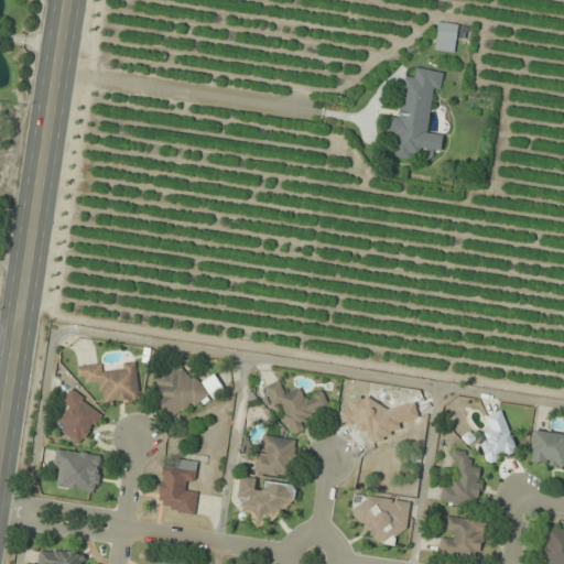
[(455,53),(458,25),(438,23),(434,51),(455,53)]
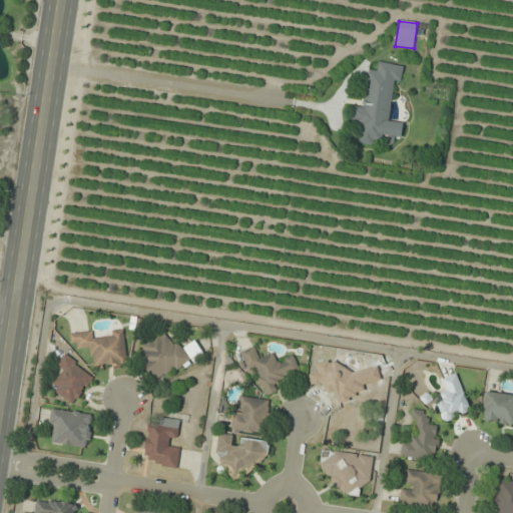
[(389,121),(394,80),(401,81),(403,65),(379,63),(378,71),(369,70),(364,107),(354,106),(352,122),(361,123),(359,144),(378,146),(379,135),(401,137),(403,122),(389,121)]
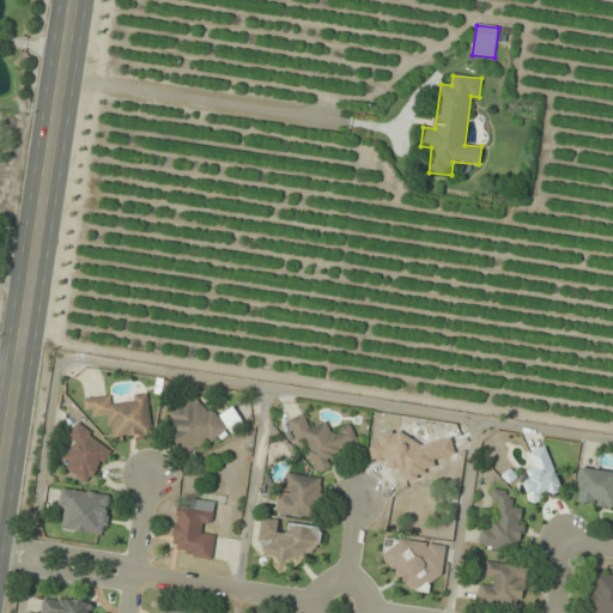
[(150,394),(133,395),(133,402),(113,404),(111,396),(86,398),(87,418),(110,417),(111,438),(152,436),(150,394)]
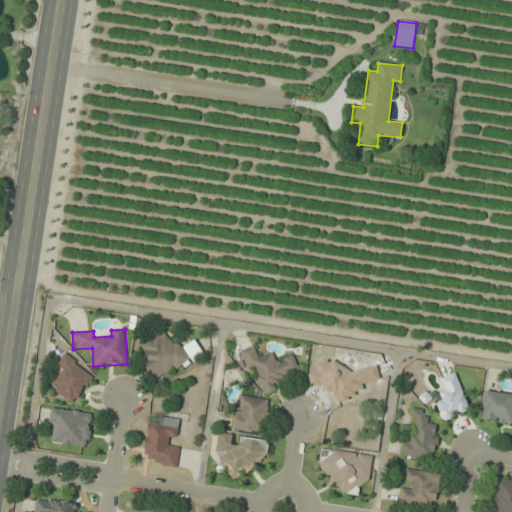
[(135,366),(170,382),(186,348),(152,331),(135,366)]
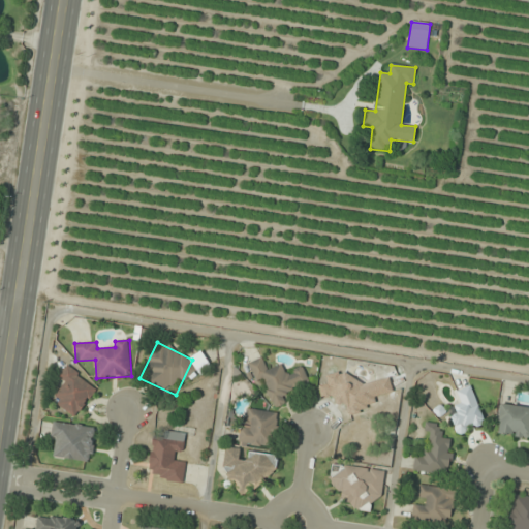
[(249,363),(252,380),(265,378),(271,407),(286,404),(284,391),(308,386),(305,368),(284,372),(283,366),(266,369),(263,360),(249,363)]
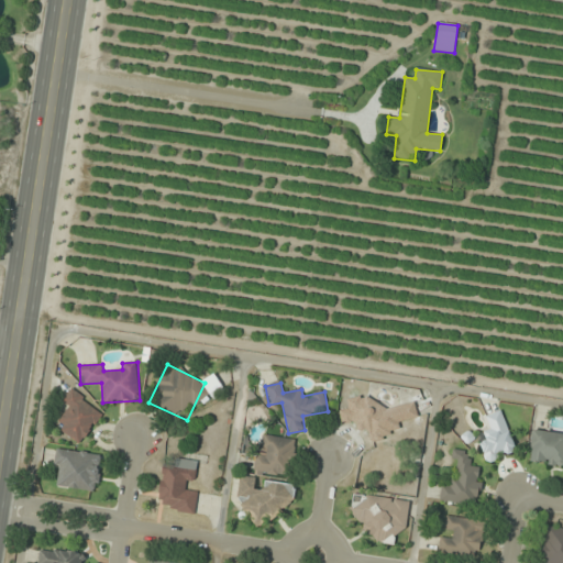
[(55,427),(79,445),(105,416),(72,389),(62,401),(70,408),(55,427)]
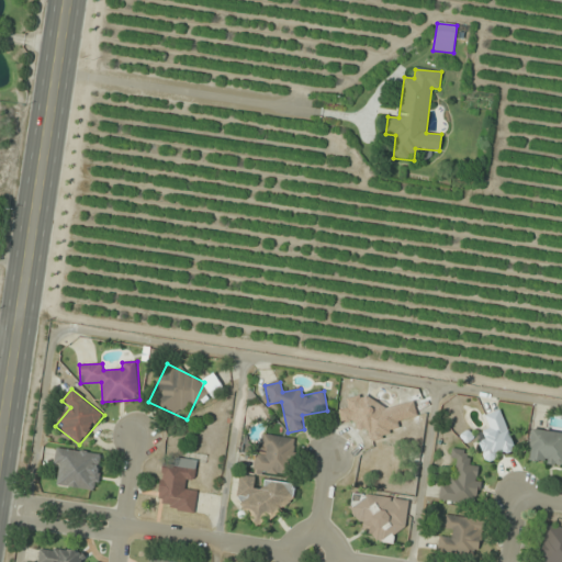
[(417,417),(414,402),(372,408),(370,395),(347,398),(348,408),(339,411),(341,424),(355,422),(357,433),(368,430),(369,438),(400,434),(397,420),(417,417)]
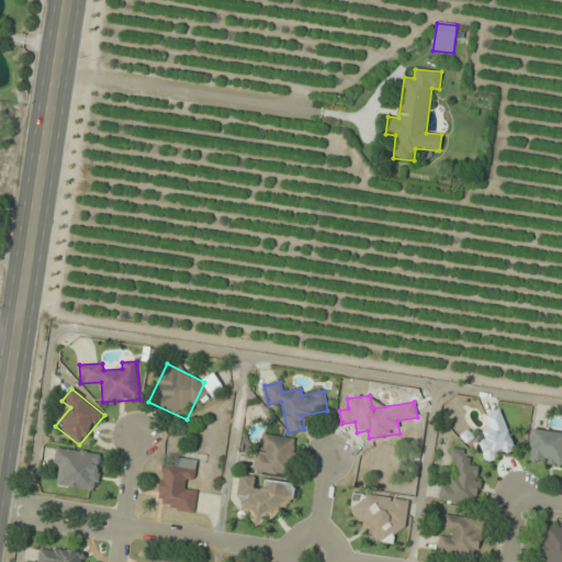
[(489,429),(476,433),(485,461),(514,452),(502,411),(485,416),(489,429)]
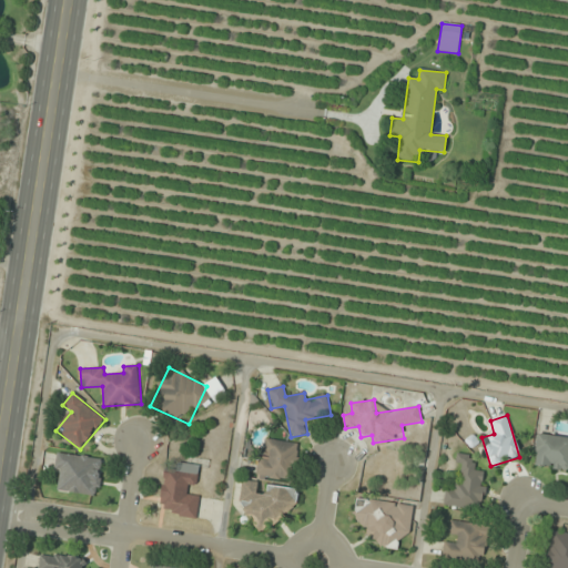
[(567,469),(567,437),(537,435),(534,466),(567,469)]
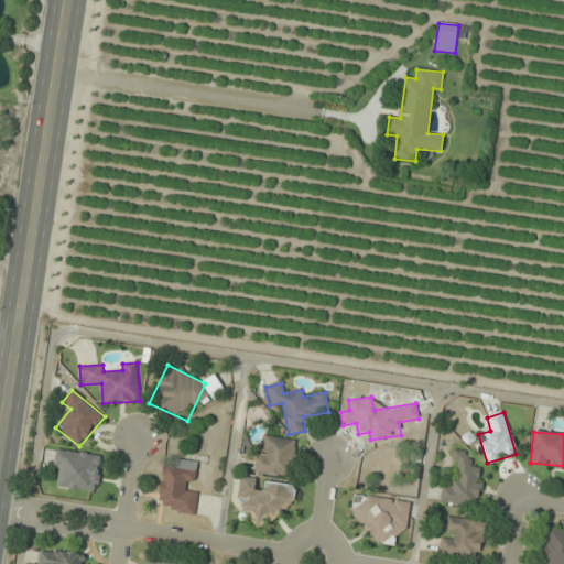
[(288,478),(296,442),(262,434),(253,470),(288,478)]
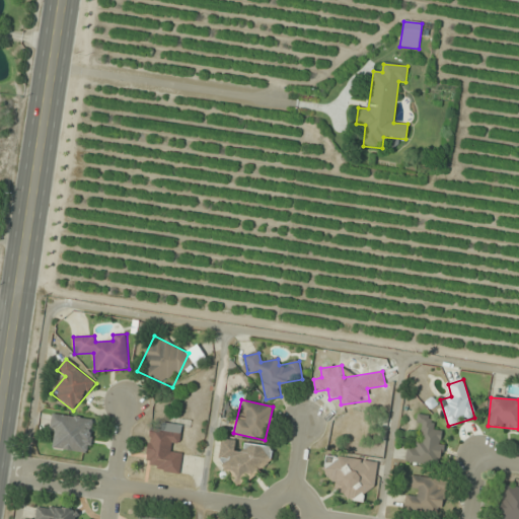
[(95,421),(53,413),(49,432),(57,434),(54,448),(89,454),(95,421)]
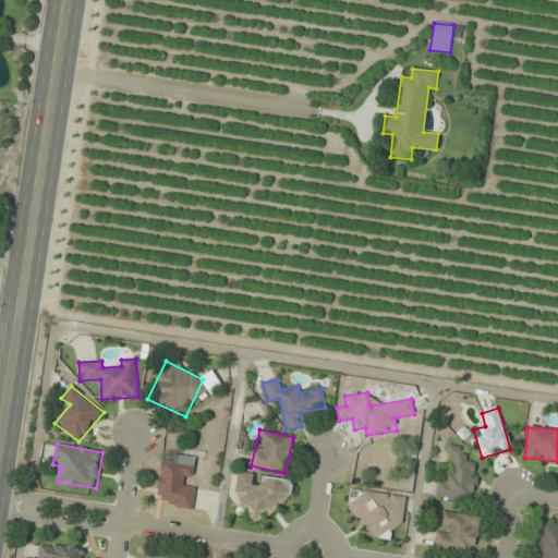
[(473,501),(477,463),(464,461),(466,448),(449,445),(447,456),(452,457),(449,482),(438,480),(436,497),(473,501)]
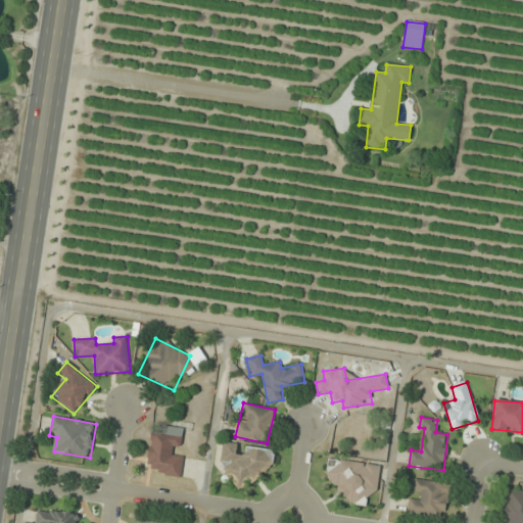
[(151,434),(146,472),(181,476),(183,457),(178,456),(182,428),(163,426),(162,435),(151,434)]
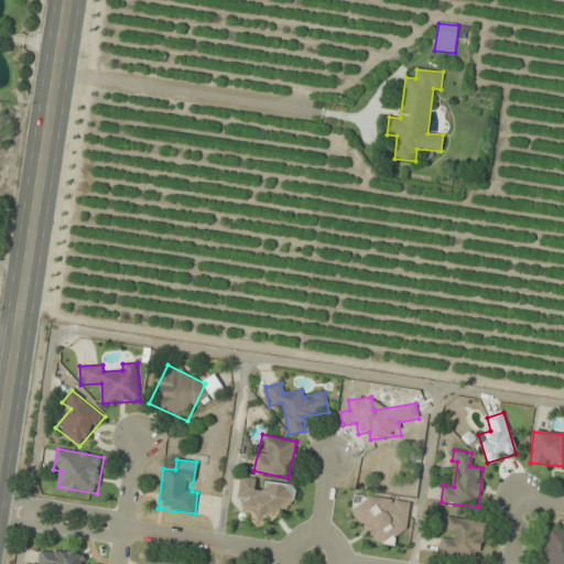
[(296,486),(266,481),(264,490),(255,489),(256,478),(240,477),(238,500),(245,500),(242,517),(256,519),(255,521),(281,524),(283,506),(294,508),(296,486)]
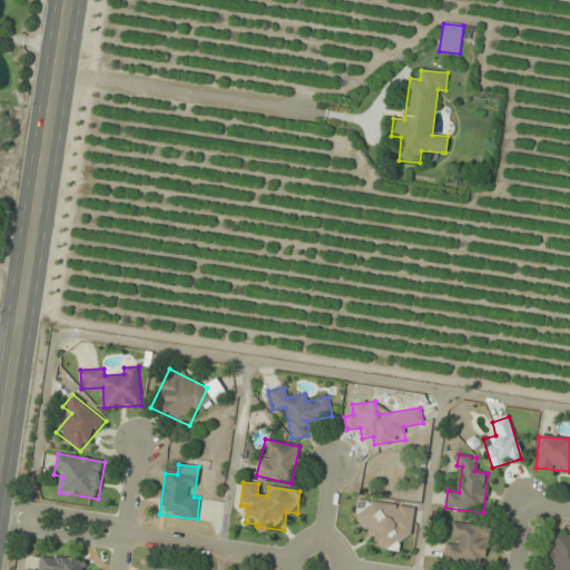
[(353,529),(380,533),(376,549),(404,553),(412,508),(359,499),(353,529)]
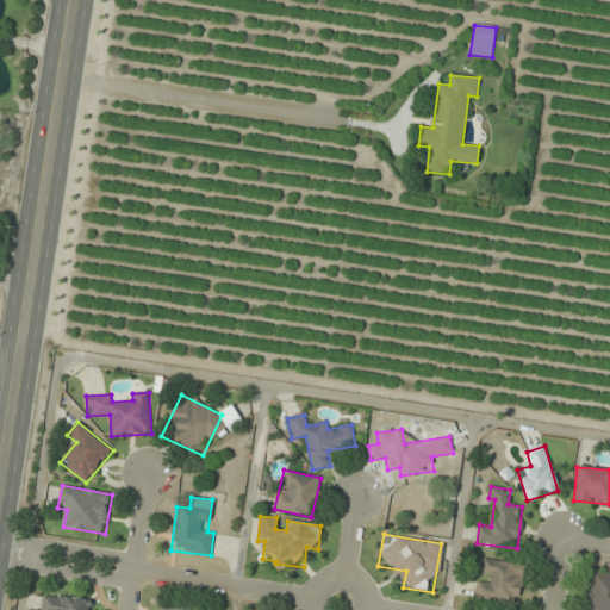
[(520,605),(526,565),(481,559),(480,572),(491,574),(489,584),(477,583),(474,598),(520,605)]
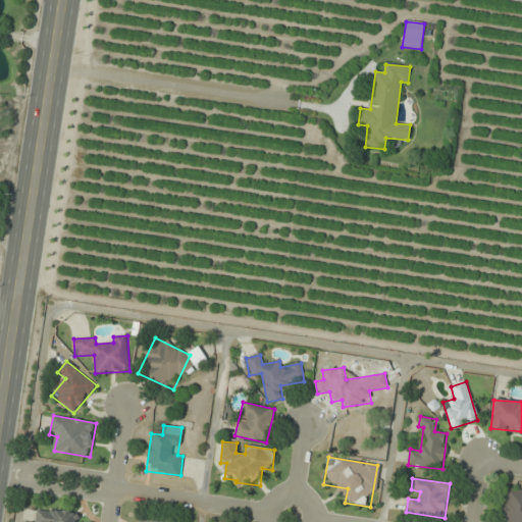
[(521,521),(521,489),(506,487),(501,521),(521,521)]
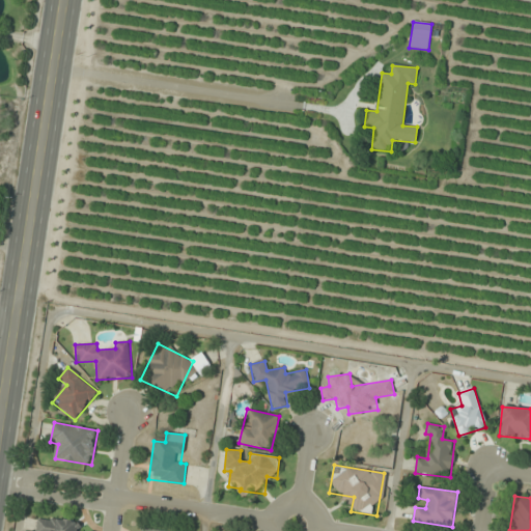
[(80,530),(81,523),(38,516),(35,530),(80,530)]
